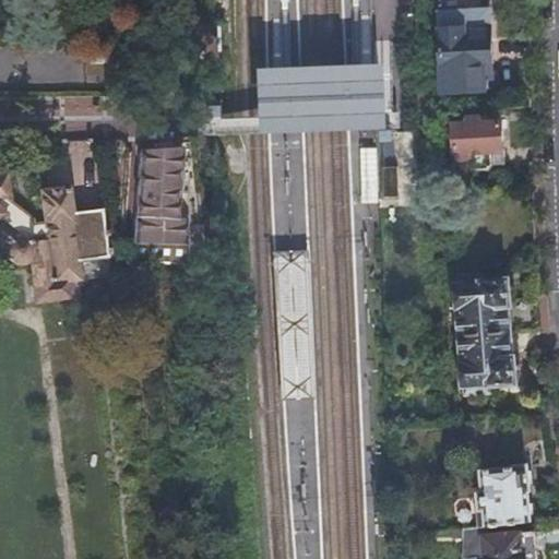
[(487,62),(496,62),(494,8),(442,10),(444,59),(439,60),(440,82),(445,81),(445,92),(488,90),(487,62)]
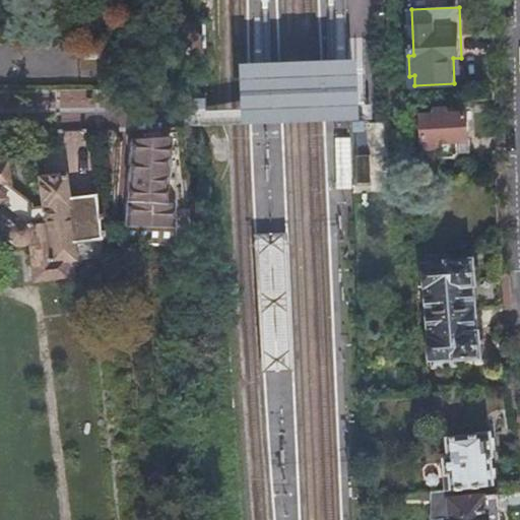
[(261,72),(246,72),(247,93),(248,109),(248,115),(248,125),(353,121),(352,111),(352,105),(351,89),(351,69),(345,69),(337,69),(271,72),(261,72)]
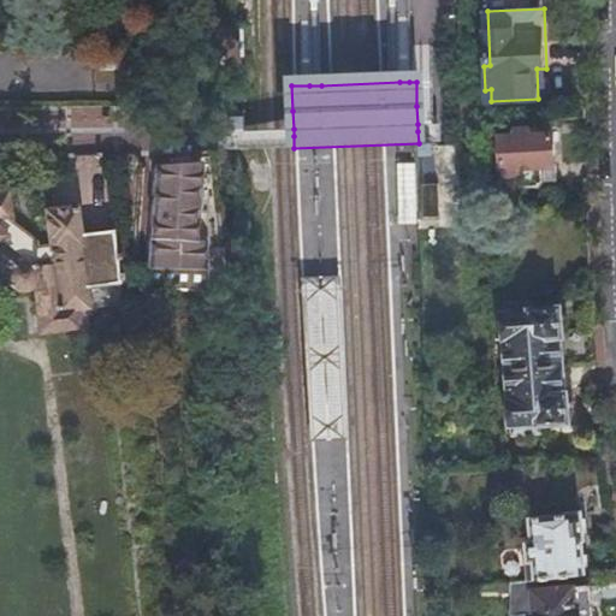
[(516,136),(504,137),(505,178),(519,178),(520,189),(546,188),(546,181),(557,181),(556,136),(532,136),(532,129),(516,129),(516,136)]
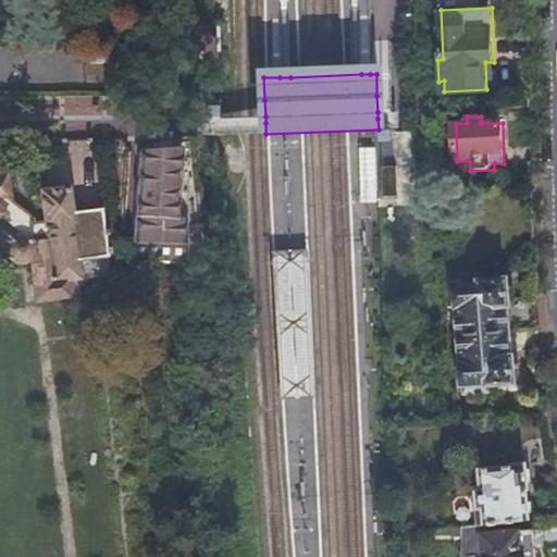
[(199,220),(193,144),(153,144),(153,150),(135,151),(128,258),(145,260),(174,262),(208,265),(203,220),(199,220)]
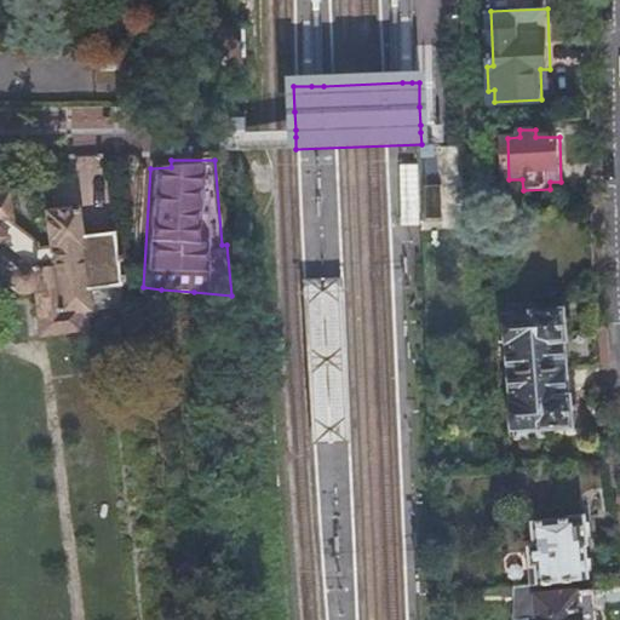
[(0,273),(3,275),(3,280),(5,283),(7,287),(11,291),(16,292),(21,293),(26,292),(29,291),(33,287),(36,316),(76,311),(86,310),(85,290),(116,285),(110,233),(79,236),(74,208),(46,213),(50,247),(34,248),(34,245),(10,223),(6,191),(0,193),(0,273)]
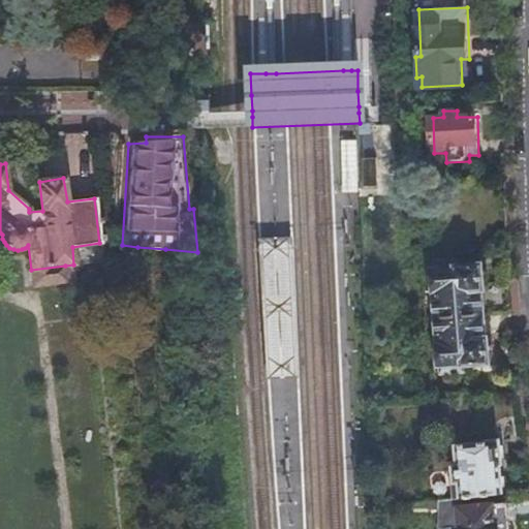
[(296,240),(258,242),(266,379),(303,377),(296,240)]
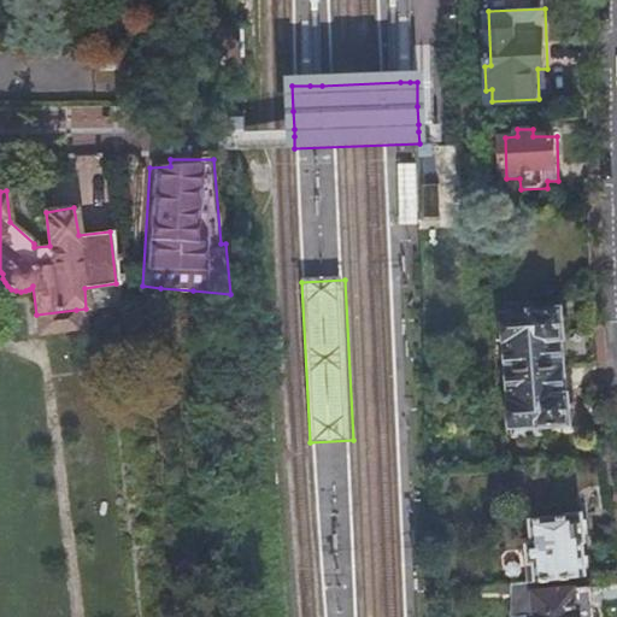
[(510,341),(512,370),(566,366),(598,365),(595,328),(565,330),(564,309),(533,310),(533,313),(506,316),(507,341),(510,341)]
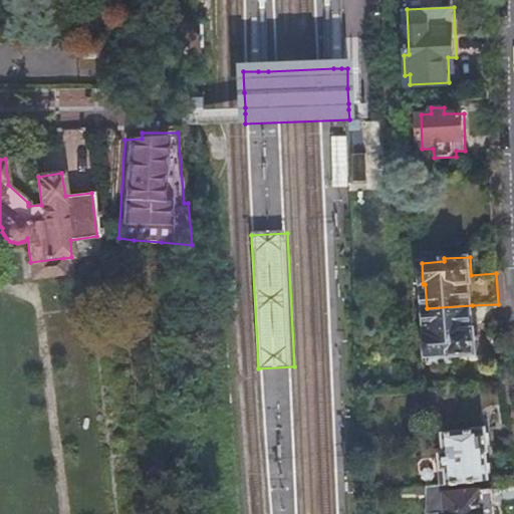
[(65,274),(63,258),(30,262),(33,277),(65,274)]
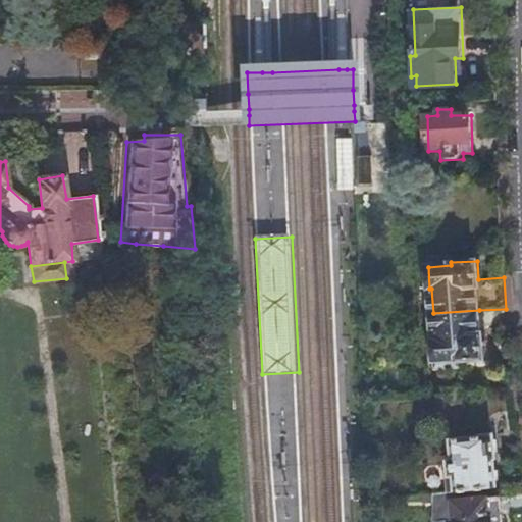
[(479,310),(433,313),(434,335),(432,335),(433,360),(459,359),(459,361),(488,359),(488,336),(481,336),(480,331),(487,330),(486,314),(480,315),(479,310)]
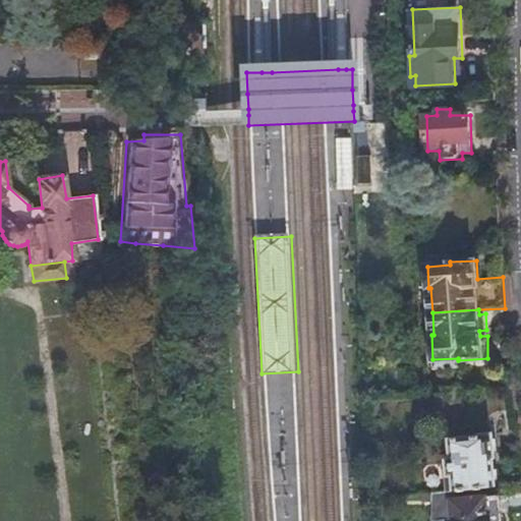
[(446,460),(450,493),(463,490),(499,486),(494,435),(450,439),(452,459),(446,460)]
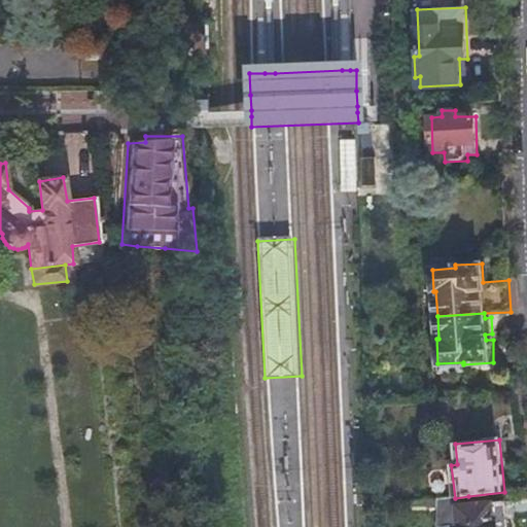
[(455,498),(437,500),(438,506),(436,526),(448,526),(460,526),(512,526),(512,521),(526,518),(526,496),(469,504),(468,496),(455,498)]
